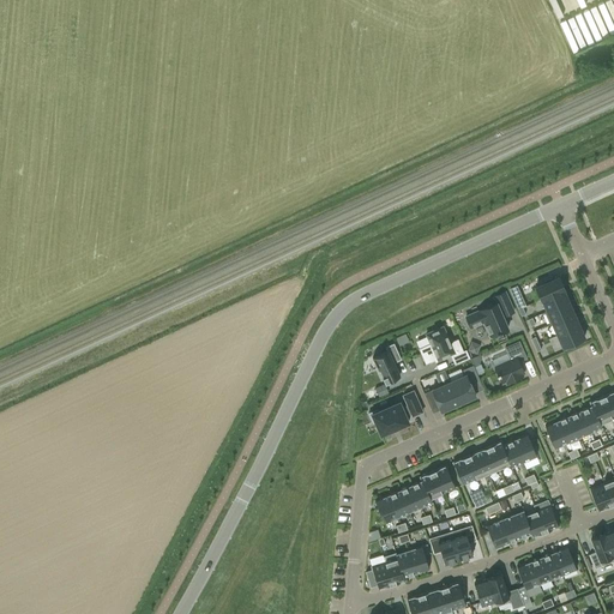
[(576,12),(588,42),(609,32),(597,4),(576,12)]
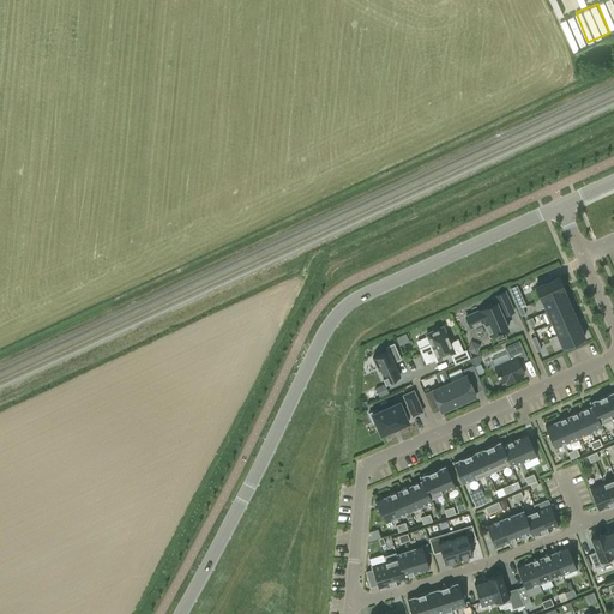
[(564,289),(564,290),(565,289),(559,277),(553,280),(552,277),(543,281),(545,283),(536,287),(541,300),(542,300),(542,299),(564,289)]
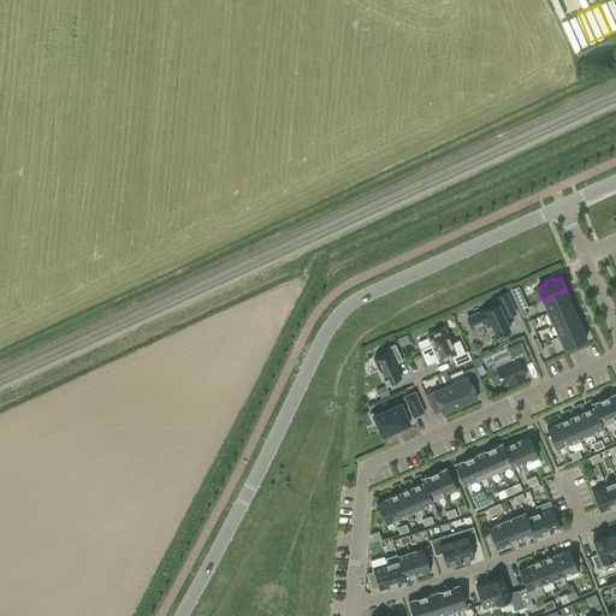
[(549,312),(570,302),(566,291),(566,290),(544,300),(544,301),(549,312)]
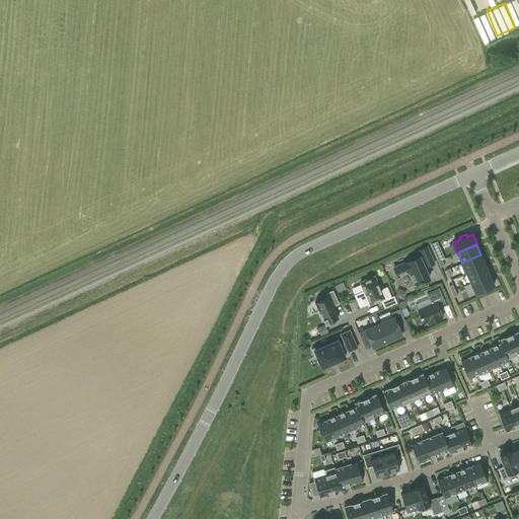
[(430,278),(425,267),(434,263),(427,246),(417,250),(420,255),(393,268),(398,277),(410,272),(415,284),(430,278)]
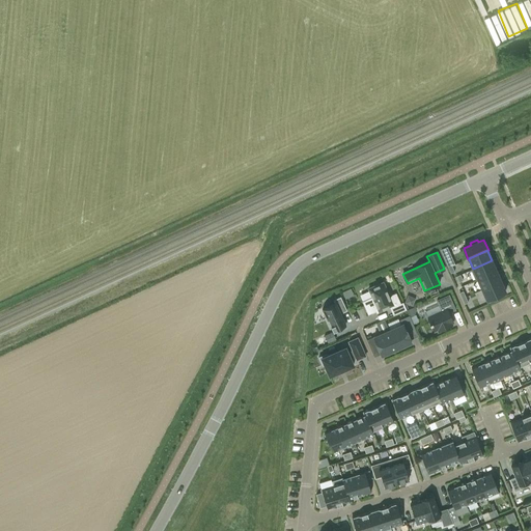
[(477,279),(496,271),(492,260),(473,269),(471,270),(475,280),(478,279),(477,279)]
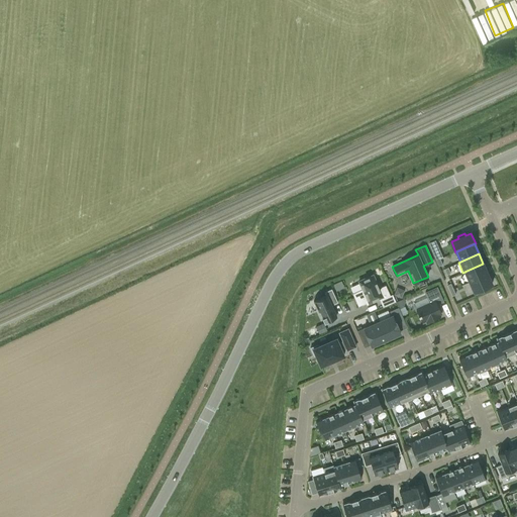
[(488,274),(483,264),(464,272),(466,272),(470,282),(488,274)]
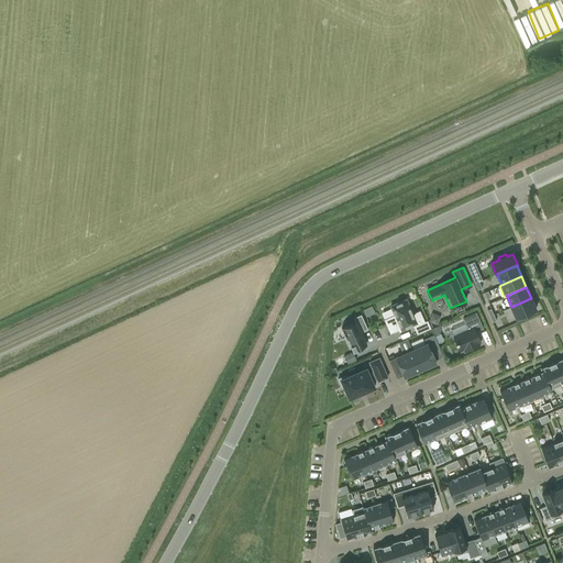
[(531,298),(511,307),(516,318),(536,309),(531,298)]
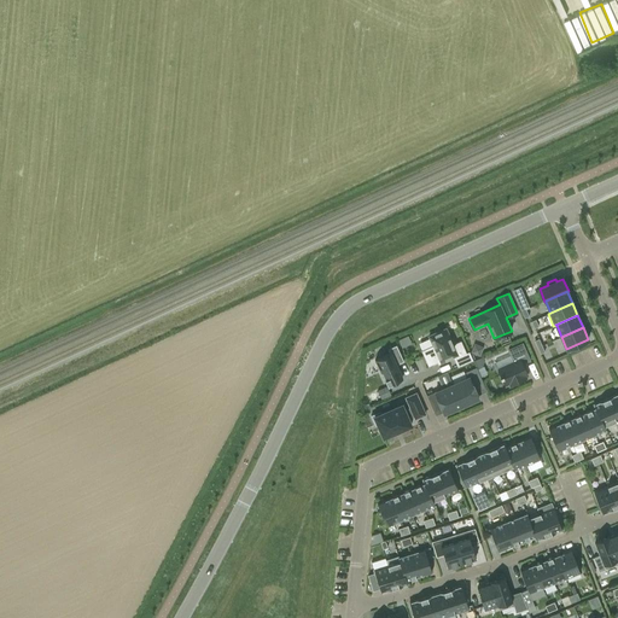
[(461,340),(453,344),(445,328),(429,336),(436,351),(425,356),(429,366),(438,362),(438,363),(447,360),(447,359),(453,355),(458,367),(473,360),(470,351),(466,353),(461,340)]
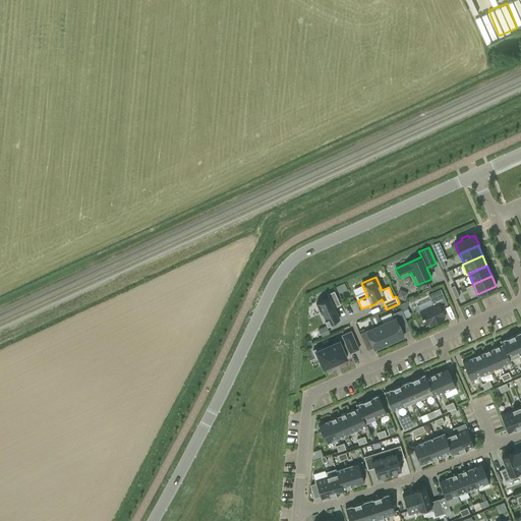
[(441,306),(447,303),(441,289),(433,293),(436,298),(430,300),(432,304),(419,310),(426,325),(429,324),(429,325),(442,320),(441,319),(445,316),(441,306)]
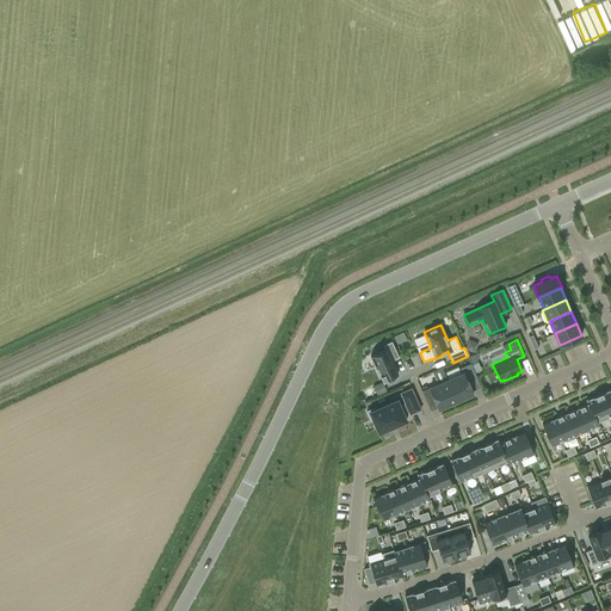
[(383,345),(386,349),(371,356),(377,368),(378,368),(384,380),(397,374),(392,360),(400,357),(392,341),(383,345)]
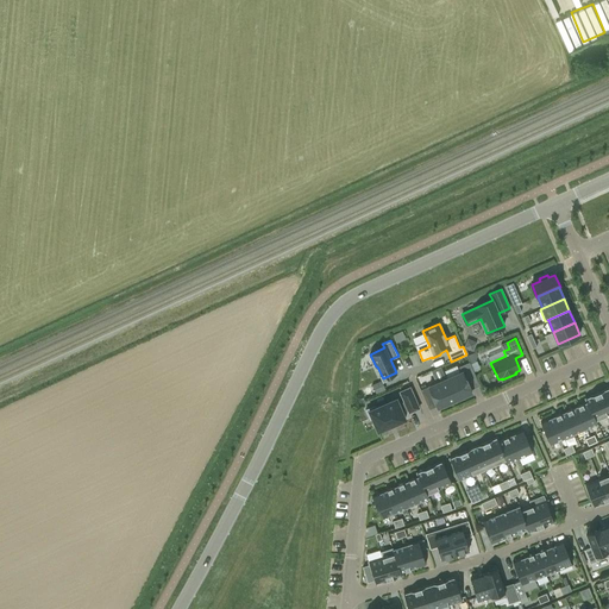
[(466,355),(469,360),(470,363),(476,359),(477,353),(476,351),(466,355)]
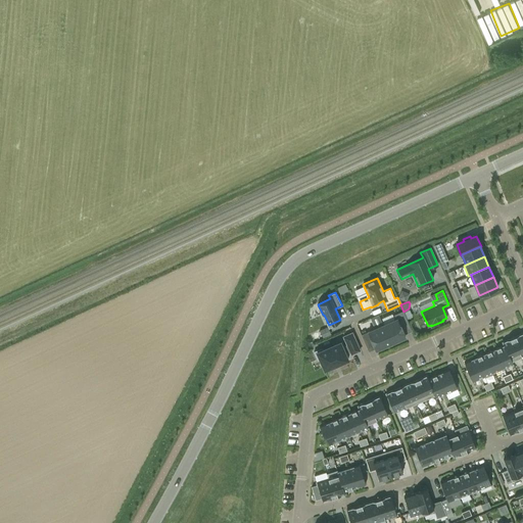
[(395,320),(383,325),(391,343),(406,337),(399,325),(408,321),(403,312),(402,310),(392,314),(395,320)]
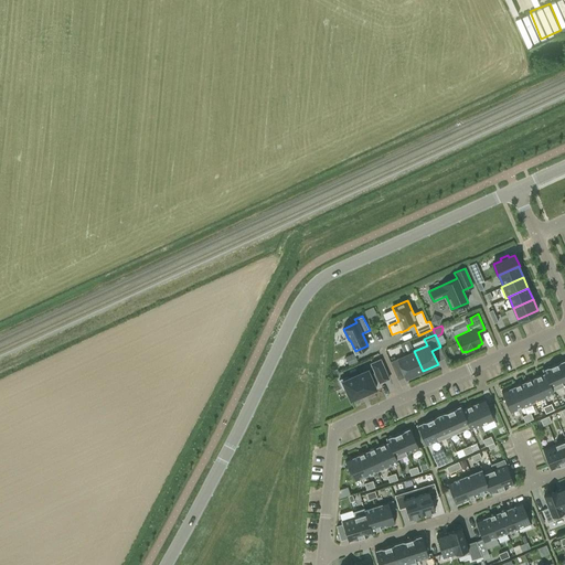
[(407,379),(423,371),(414,351),(390,361),(396,375),(404,372),(407,379)]
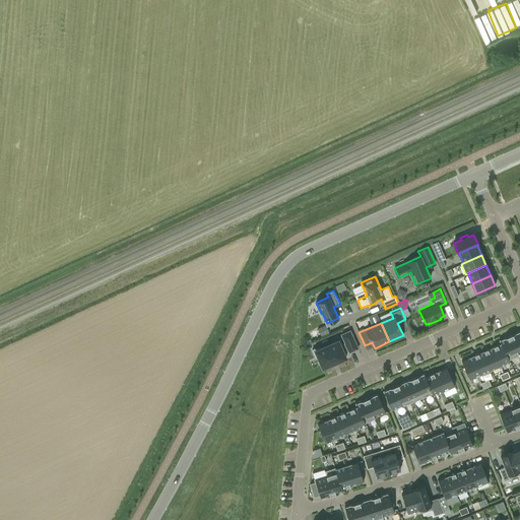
[(326,324),(318,328),(322,335),(329,332),(326,324)]
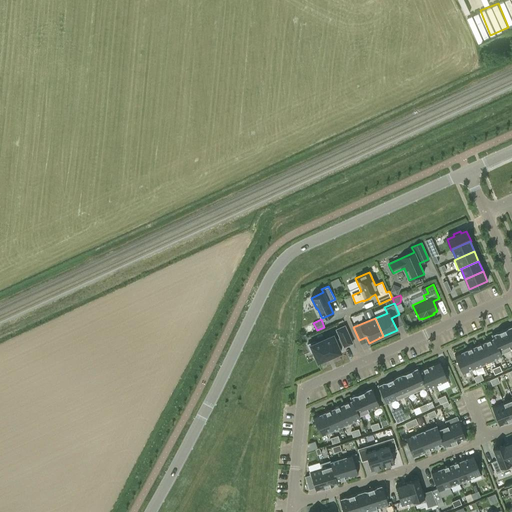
[(313,351),(318,362),(341,352),(338,347),(343,345),(344,347),(352,343),(345,326),(336,329),(340,338),(335,340),(333,335),(316,343),(315,341),(307,344),(311,352),(313,351)]
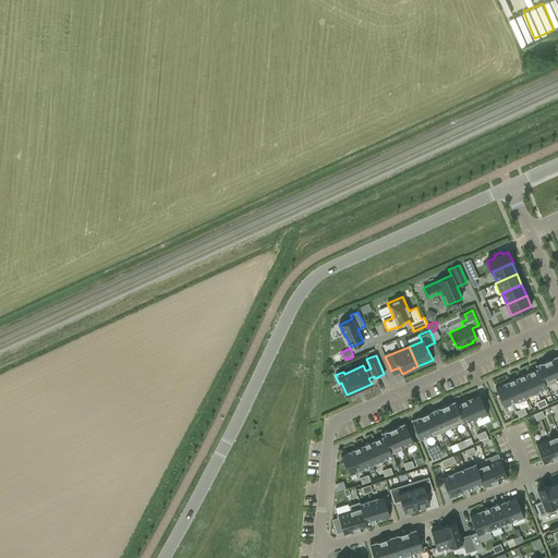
[(557,378),(557,355),(547,361),(556,380),(557,378)]
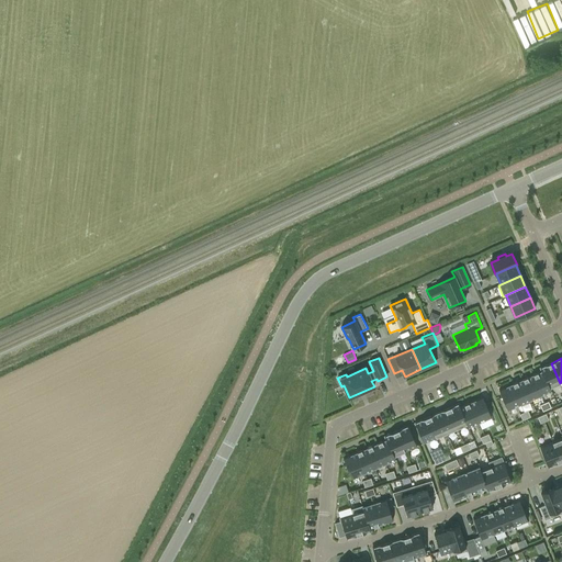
[(560,383),(551,363),(541,368),(550,388),(560,383)]
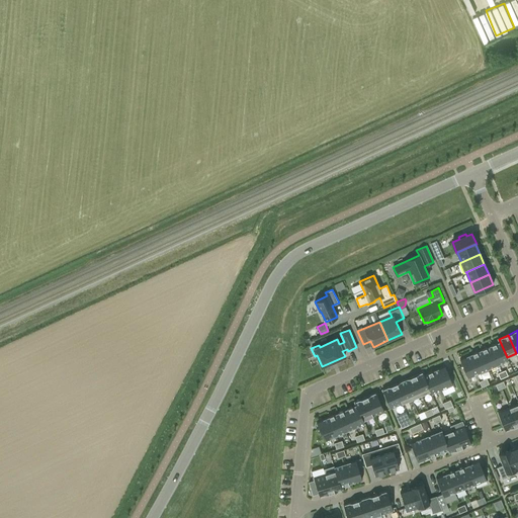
[(498,339),(499,342),(491,346),(499,364),(508,360),(506,357),(507,357),(499,339),(498,339)]
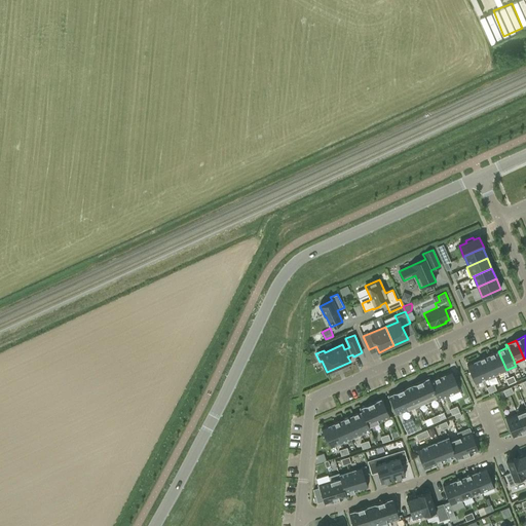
[(506,370),(498,351),(488,355),(496,374),(506,370)]
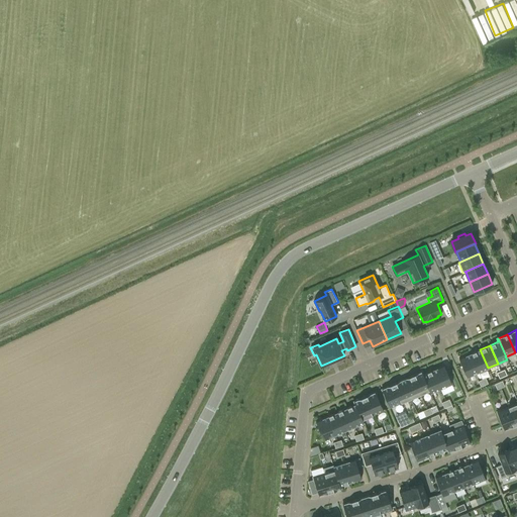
[(488,368),(480,349),(471,353),(479,372),(488,368)]
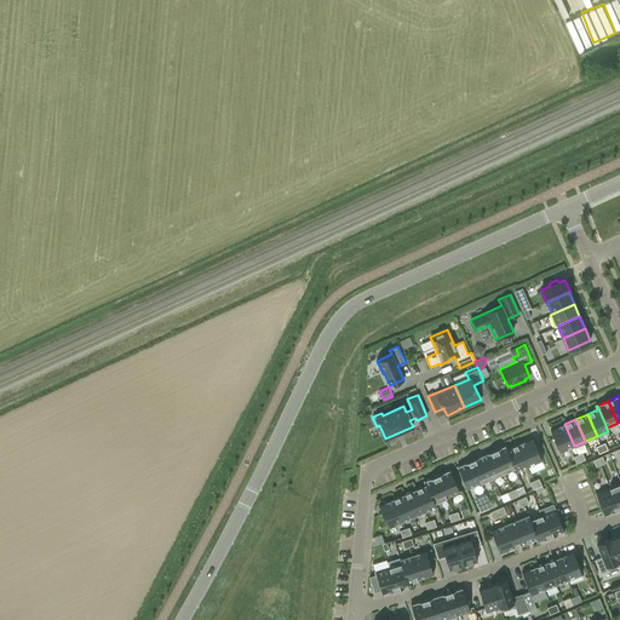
[(574,446),(564,424),(550,430),(561,453),(574,446)]
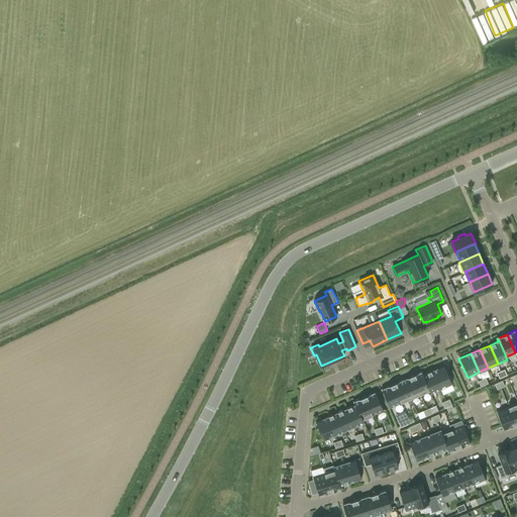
[(452,384),(443,366),(432,371),(440,389),(452,384)]
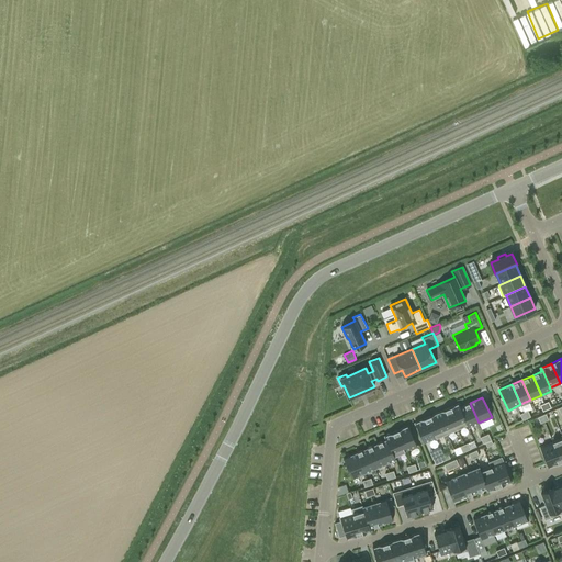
[(460,407),(459,404),(458,404),(469,427),(479,423),(470,403),(460,407)]
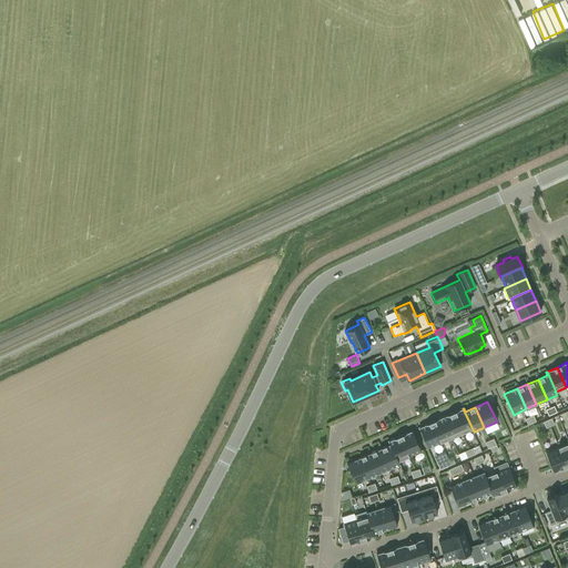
[(474,432),(463,408),(453,413),(462,433),(472,428),(473,432),(474,432)]
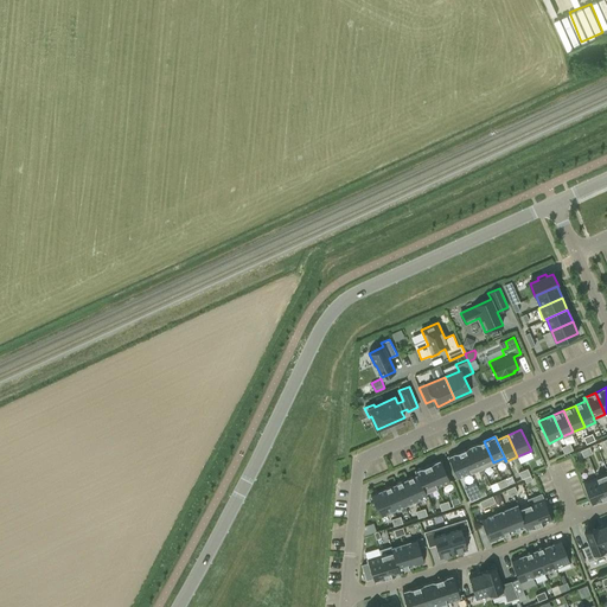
[(493,462),(484,441),(473,446),(483,467),(493,462)]
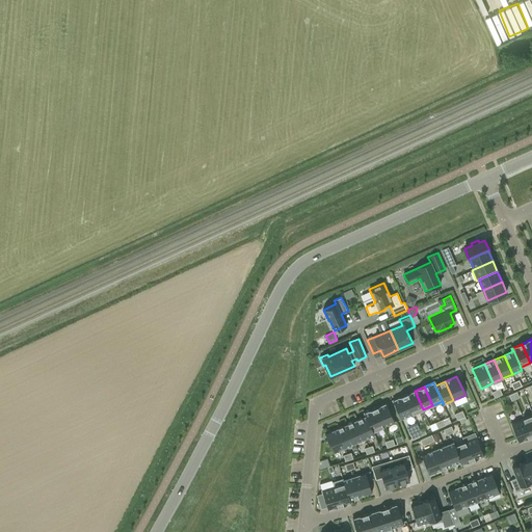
[(423,409),(415,391),(404,395),(413,414),(423,409)]
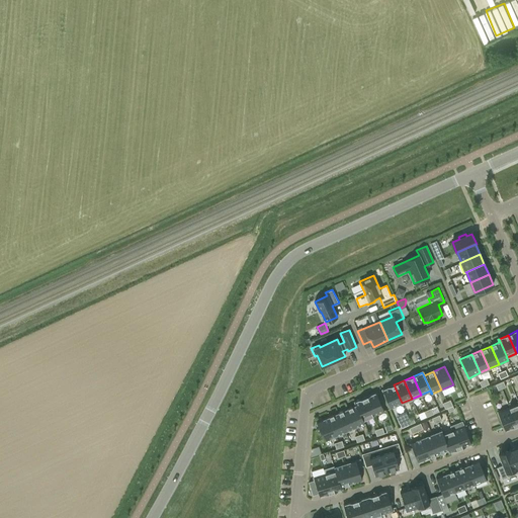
[(394,384),(382,390),(391,408),(402,403),(394,384)]
